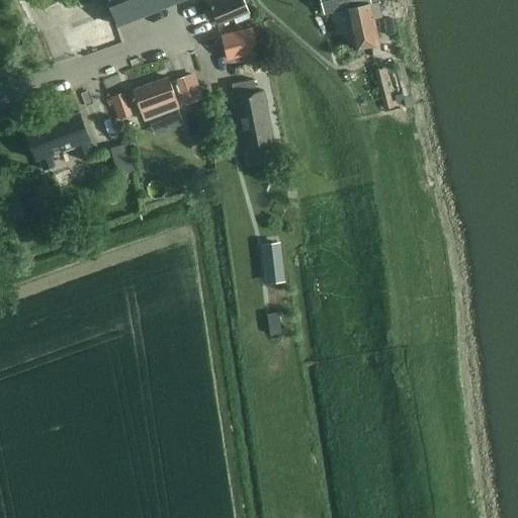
[(106,0),(116,25),(136,17),(179,0),(106,0)]
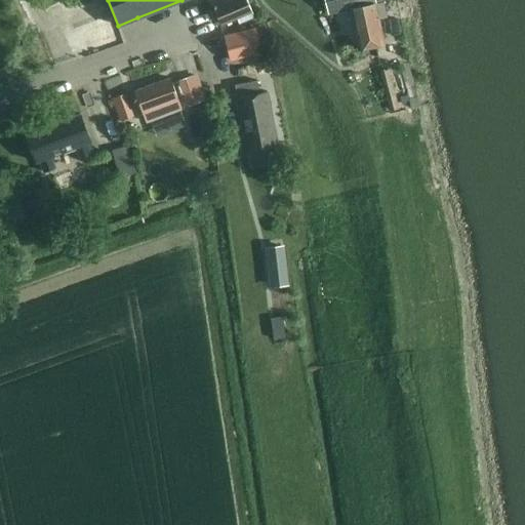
[(253,18),(245,0),(213,0),(210,1),(219,24),(236,16),(239,25),(253,18)]
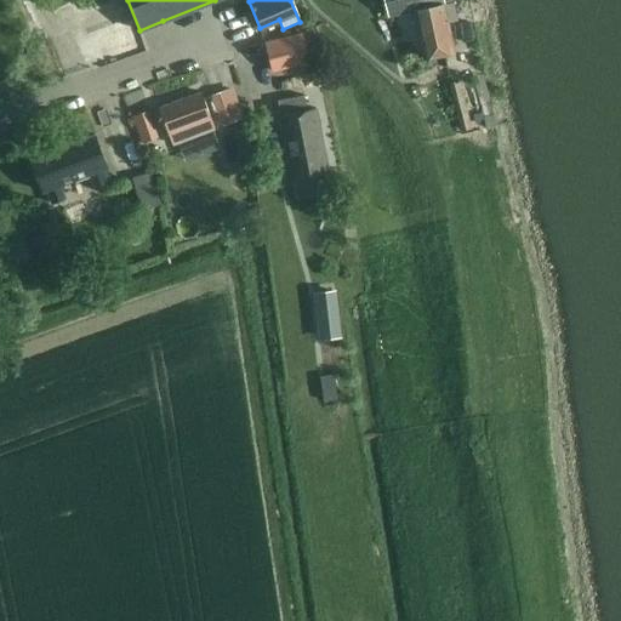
[(443,4),(442,0),(385,0),(388,16),(414,11),(443,4)]
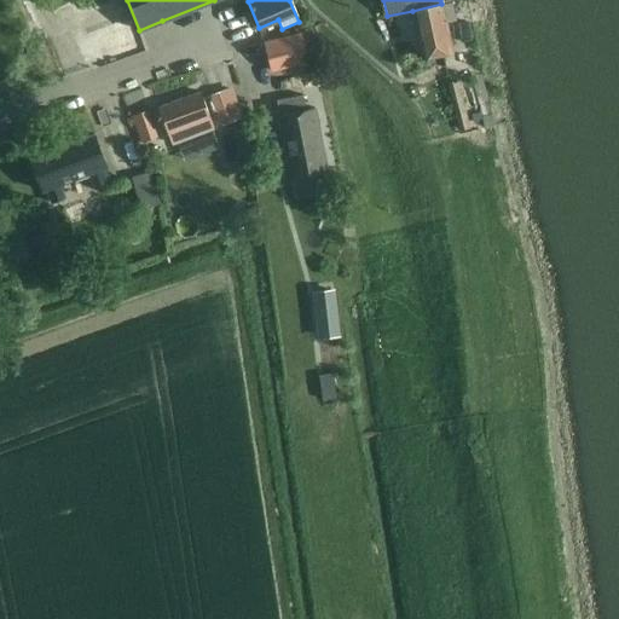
[(441,4),(412,11),(423,57),(452,51),(446,24),(456,23),(455,16),(458,15),(457,9),(452,9),(451,3),(441,4)]
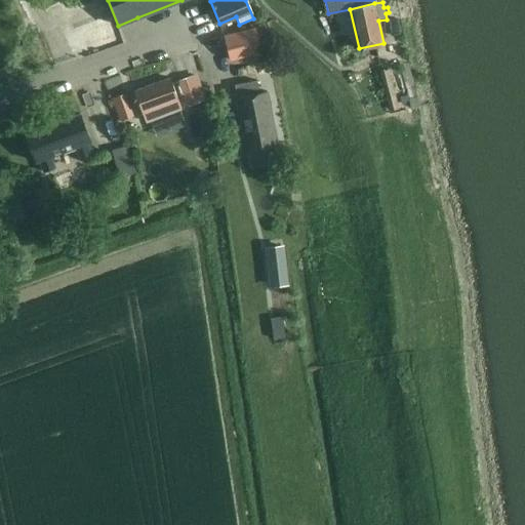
[(231,59),(259,53),(254,29),(225,35),(231,59)]
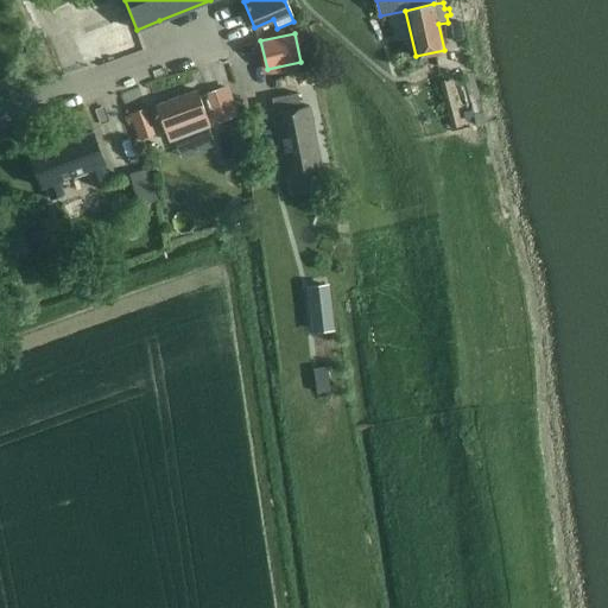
[(472,75),(463,77),(472,107),(476,124),(477,127),(486,125),(472,75)]
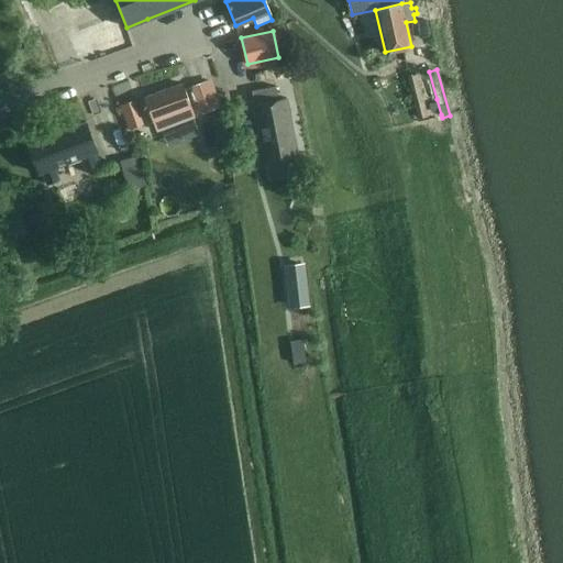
[(412,122),(418,120),(418,119),(428,117),(417,75),(407,77),(416,112),(410,113),(412,122)]
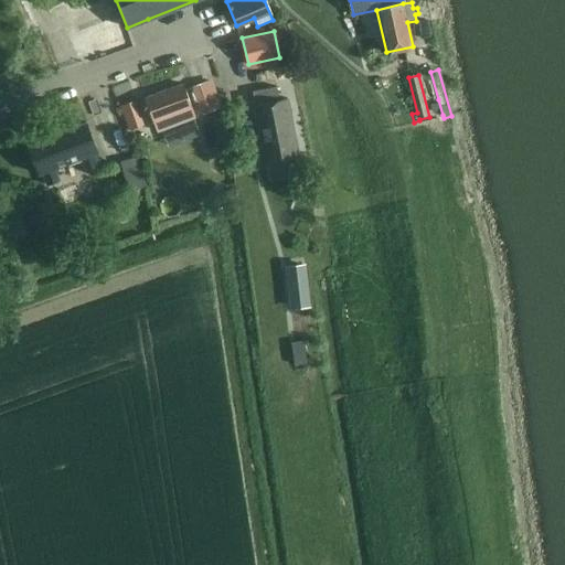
[(202,114),(215,108),(206,84),(192,88),(202,114)]
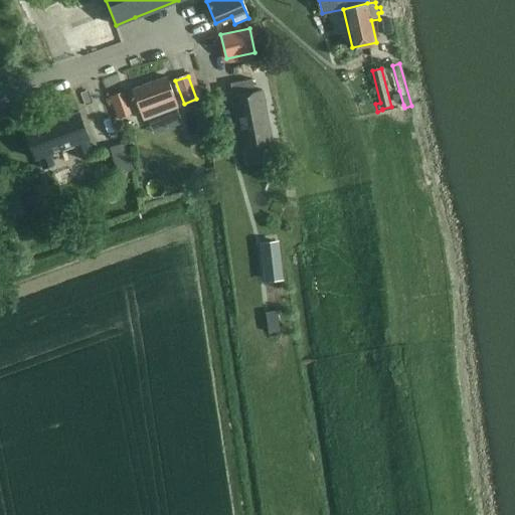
[(144,121),(178,109),(167,77),(133,91),(144,121)]
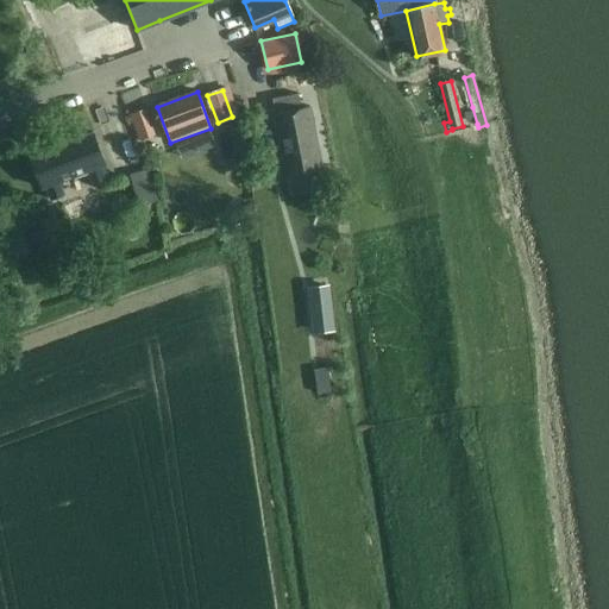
[(301,110),(297,94),(271,99),(286,176),(321,169),(309,107),(301,110)]
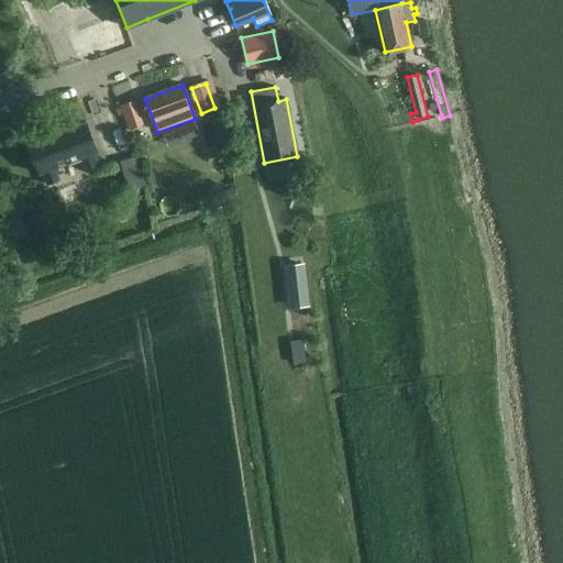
[(134,100),(120,106),(128,130),(143,124),(134,100)]
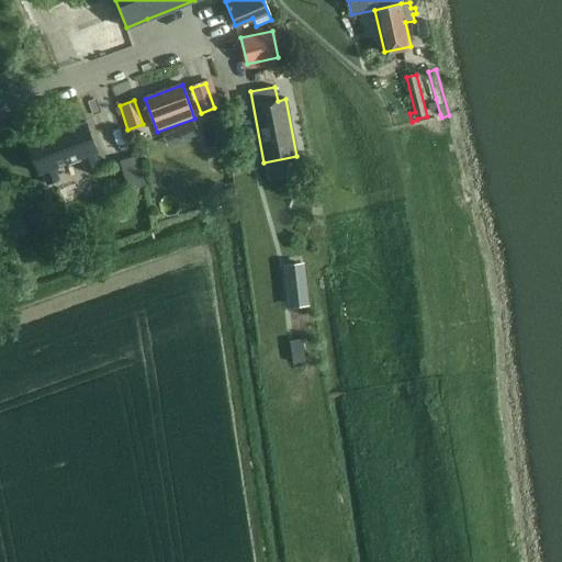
[(232,114),(222,116),(223,121),(227,147),(238,145),(232,114)]
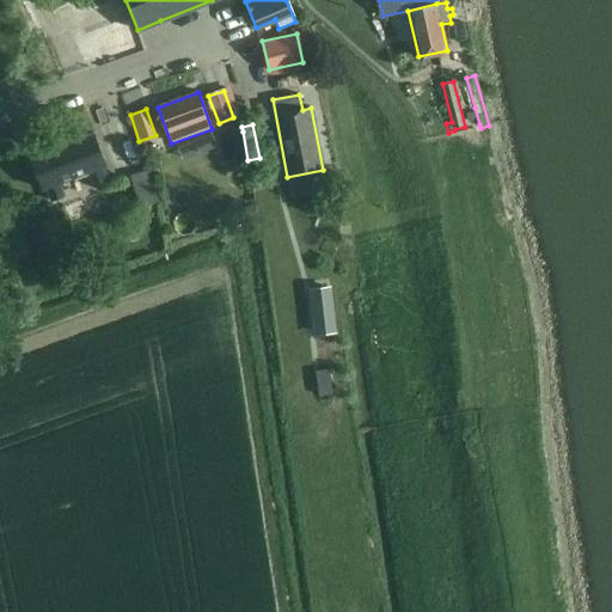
[(61,145),(74,178),(87,173),(92,185),(106,179),(102,167),(105,166),(93,132),(61,145)]
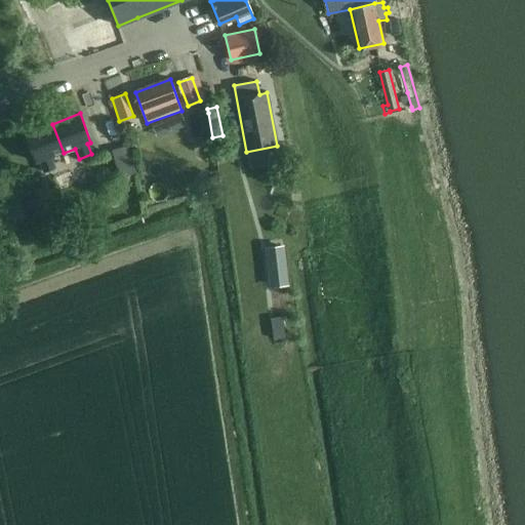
[(51,157),(64,153),(52,124),(25,134),(36,163),(39,162),(42,172),(54,167),(51,157)]
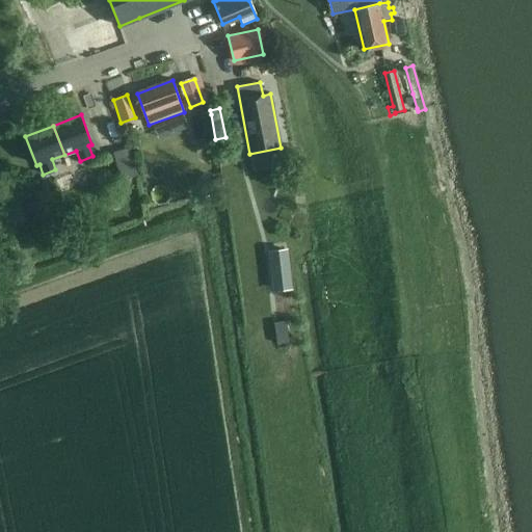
[(121,179),(136,175),(133,163),(135,162),(130,148),(112,153),(121,179)]
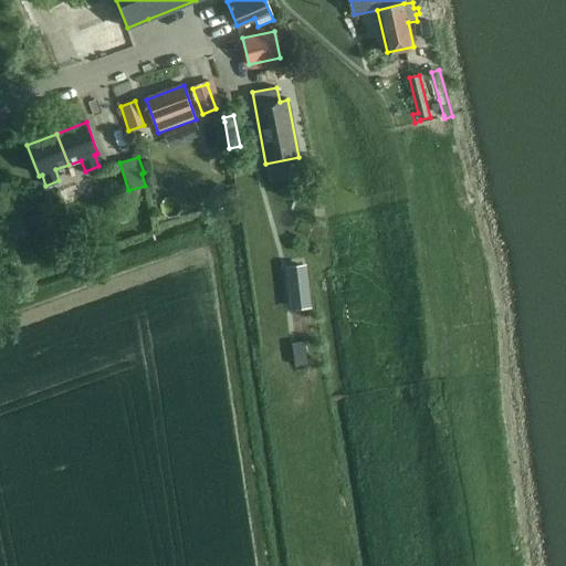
[(21,210),(20,210),(30,234),(41,231),(58,224),(55,218),(53,212),(51,206),(49,199),(21,210)]
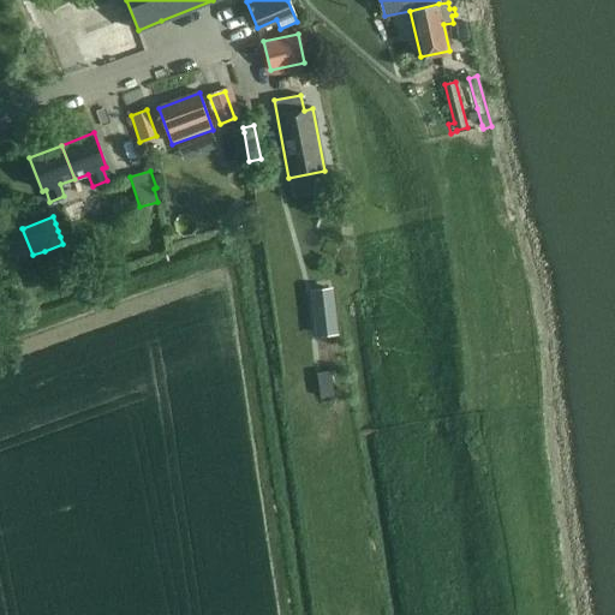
[(312,318),(334,316),(330,288),(310,291),(312,318)]
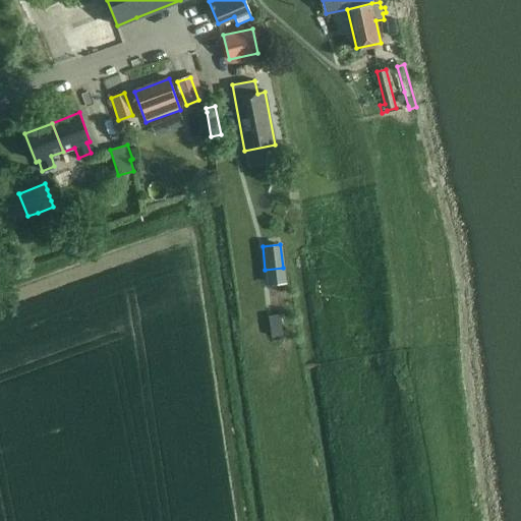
[(280,314),(268,315),(270,337),(282,336),(280,314)]
